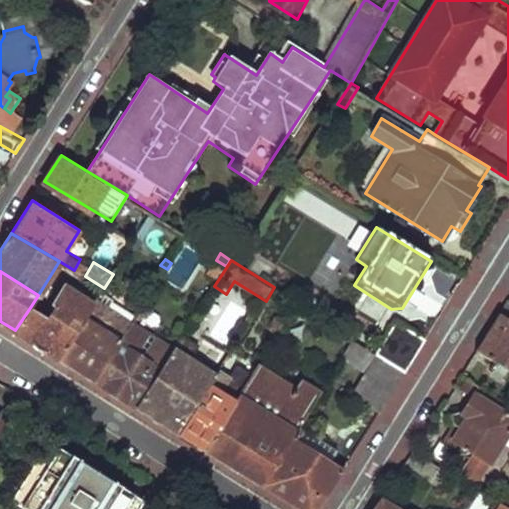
[(15,330),(59,358),(83,321),(92,308),(97,301),(64,283),(51,303),(55,305),(48,317),(31,306),(15,330)]
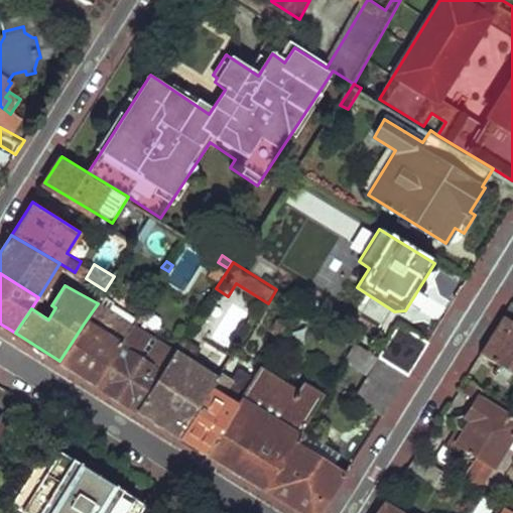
[(84,324),(96,331),(104,317),(93,310),(84,324)]
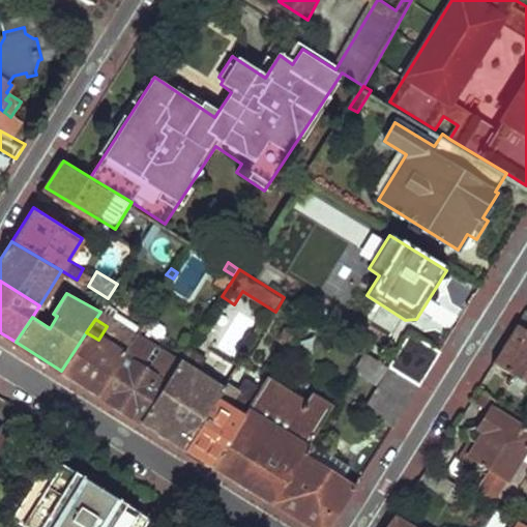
[(494,361),(515,374),(510,380),(526,389),(526,327),(519,322),(494,361)]
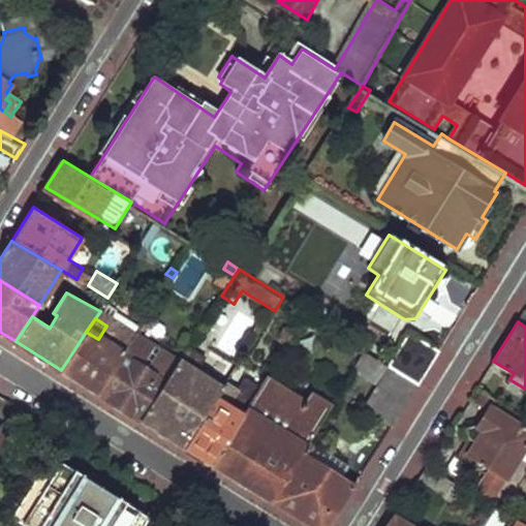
[(99,393),(141,419),(167,377),(136,359),(151,336),(140,329),(134,338),(99,393)]
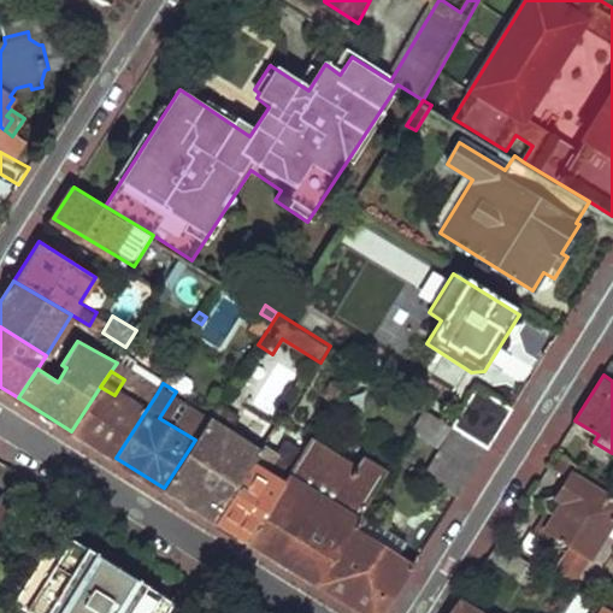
[(71,431),(116,458),(157,394),(143,387),(133,406),(115,395),(100,387),(71,431)]
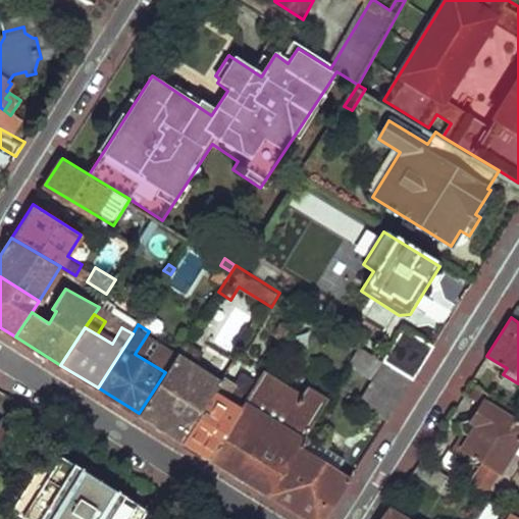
[(376,379),(361,403),(388,420),(415,377),(354,339),(346,353),(361,362),(358,367),(376,379)]
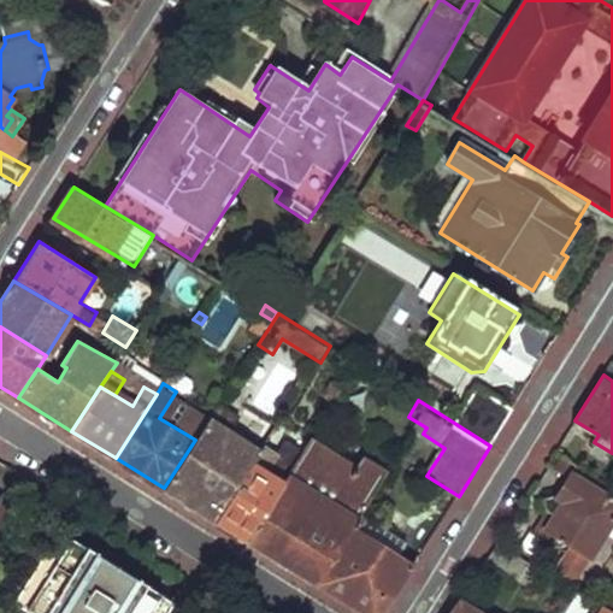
[(211,416),(223,424),(231,412),(219,404),(211,416)]
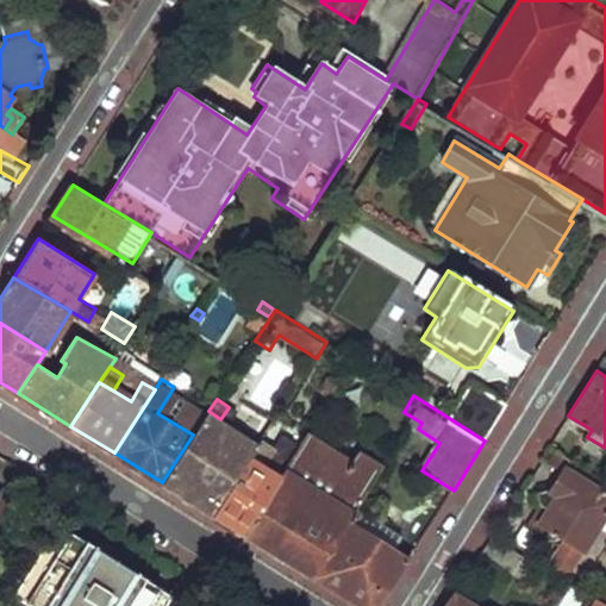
[(162,482),(216,516),(263,442),(249,432),(247,436),(220,419),(208,411),(193,435),(162,482)]
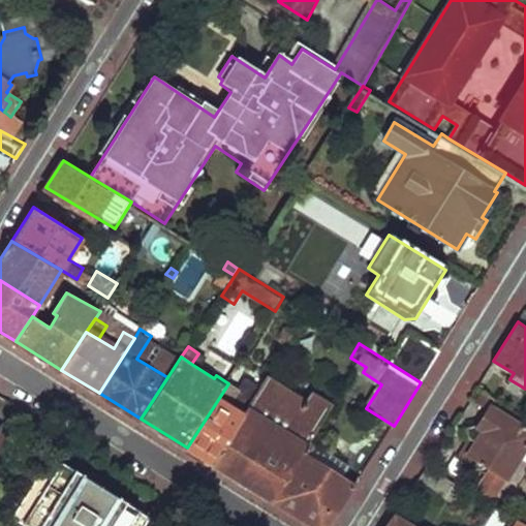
[(228,383),(187,447),(200,457),(213,464),(247,412),(234,403),(243,389),(238,385),(252,364),(244,360),(228,383)]
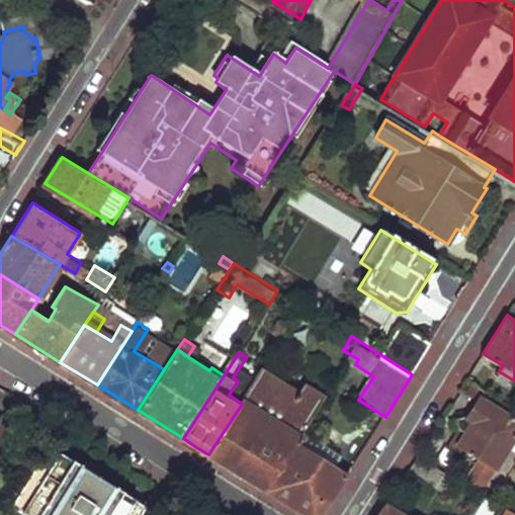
[(242,475),(265,490),(294,443),(325,396),(305,382),(297,395),(279,383),(282,378),(264,368),(251,389),(242,404),(208,454),(242,475)]
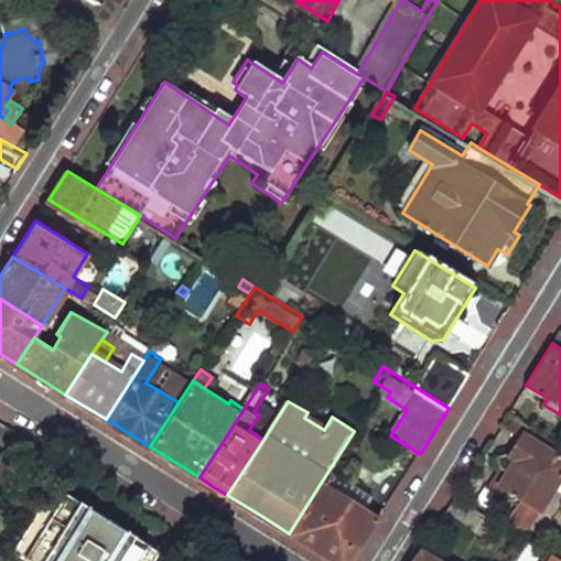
[(249,430),(263,440),(273,423),(259,414),(249,430)]
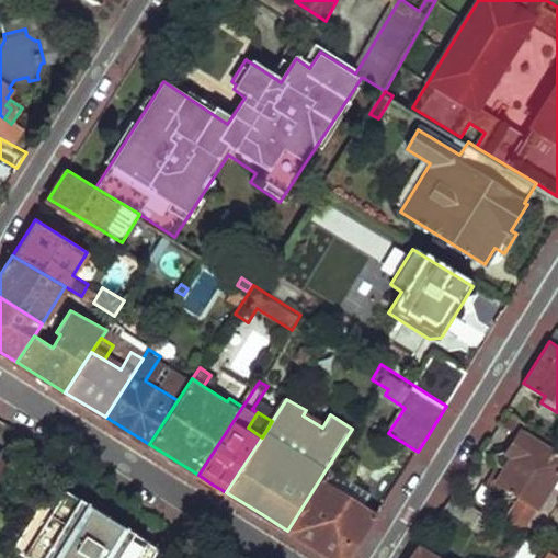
[(505,474),(496,488),(535,513),(557,473),(557,451),(523,430),(498,469),(505,474)]
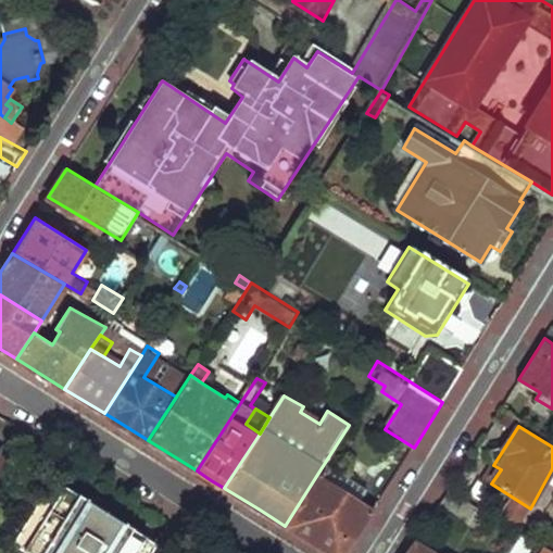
[(285,526),(329,552),(346,552),(374,511),(316,476),(285,526)]
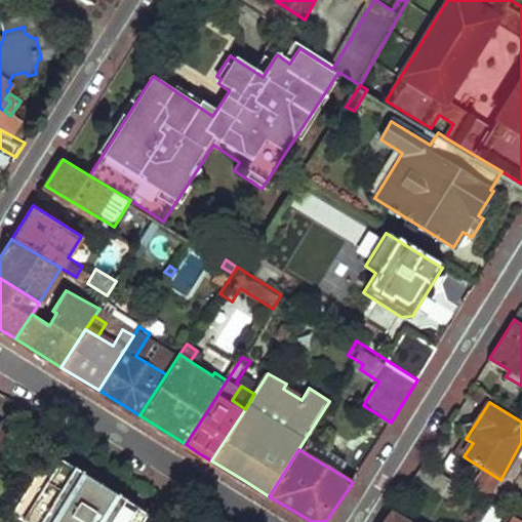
[(25,521),(24,521),(142,521),(148,513),(47,450),(9,513),(25,521)]
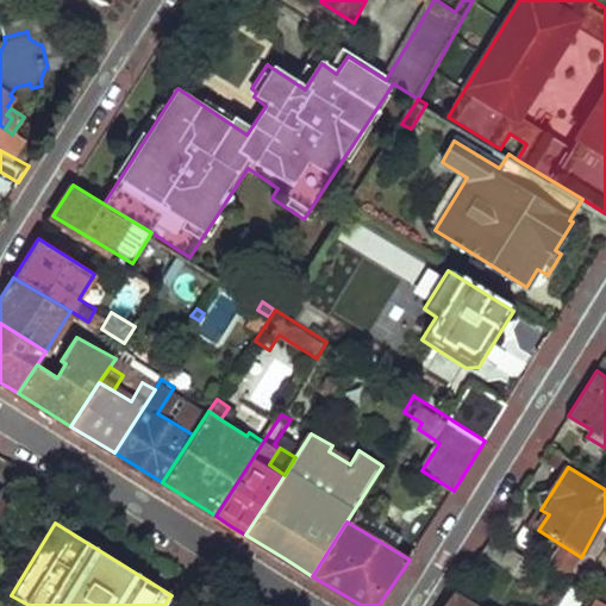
[(572,582),(556,605),(574,605),(585,591),(572,582)]
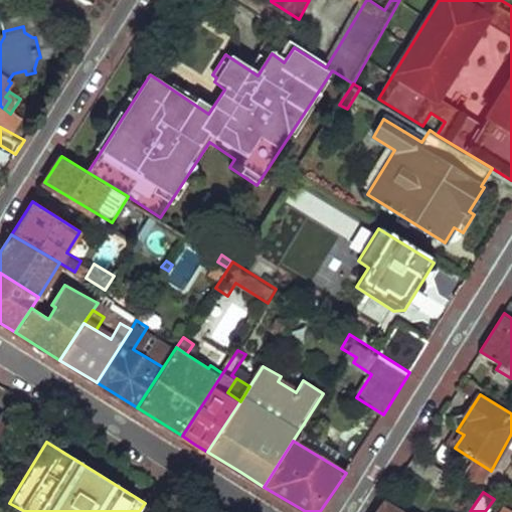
[(379,511),(400,511),(385,502),(379,511)]
